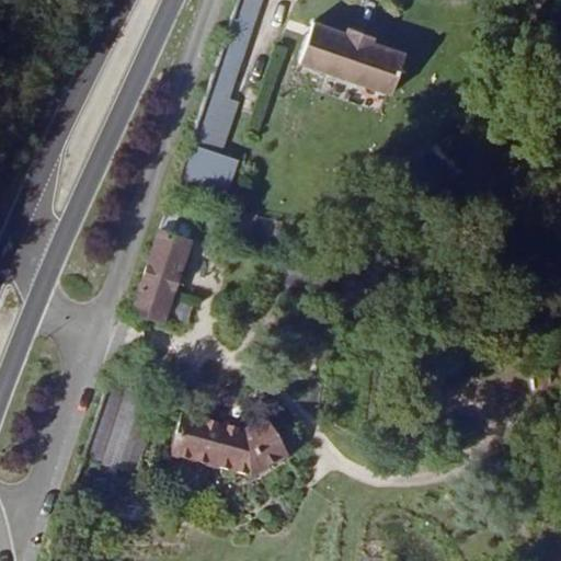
[(238,103),(225,99),(258,0),(238,0),(190,145),(220,156),(238,103)]
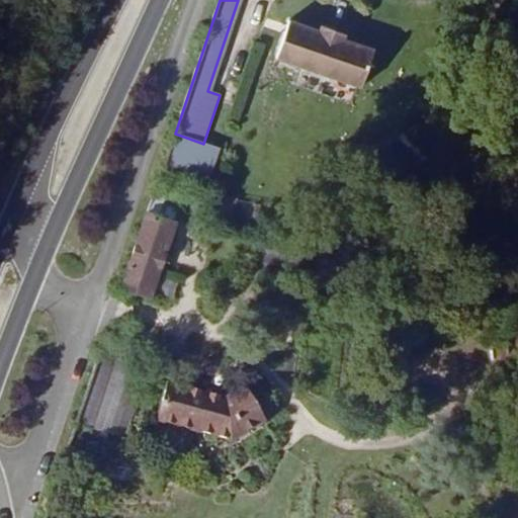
[(320,31),(289,20),(276,59),(360,88),(373,50),(344,39),(345,35),(321,26),(320,31)]
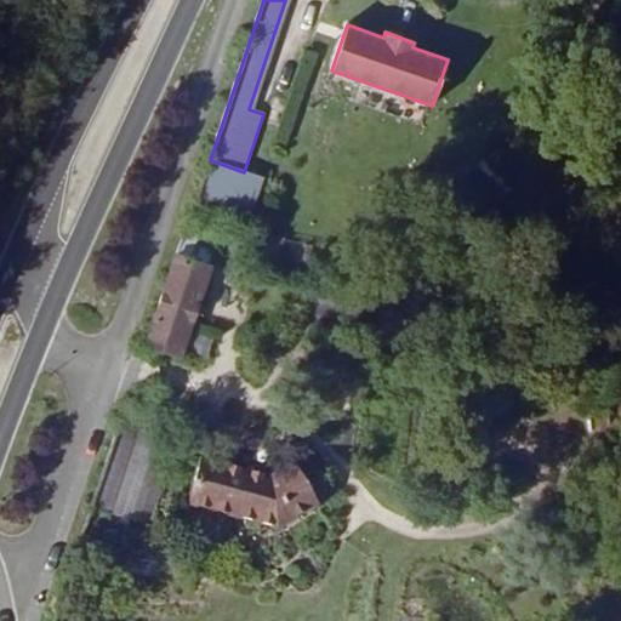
[(210,160),(193,208),(248,224),(263,178),(244,172),(210,160)]
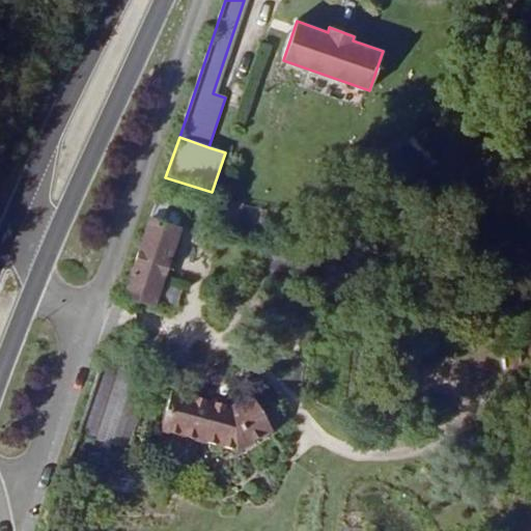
[(158,199),(151,218),(178,226),(184,207),(158,199)]
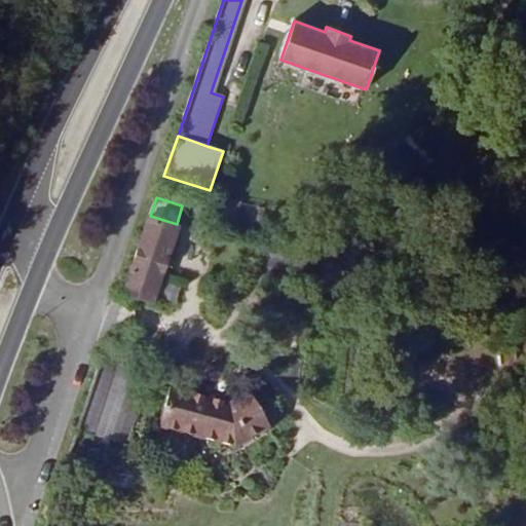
[(159,279),(179,225),(177,224),(150,216),(123,293),(152,302),(154,295),(176,302),(181,288),(159,279)]
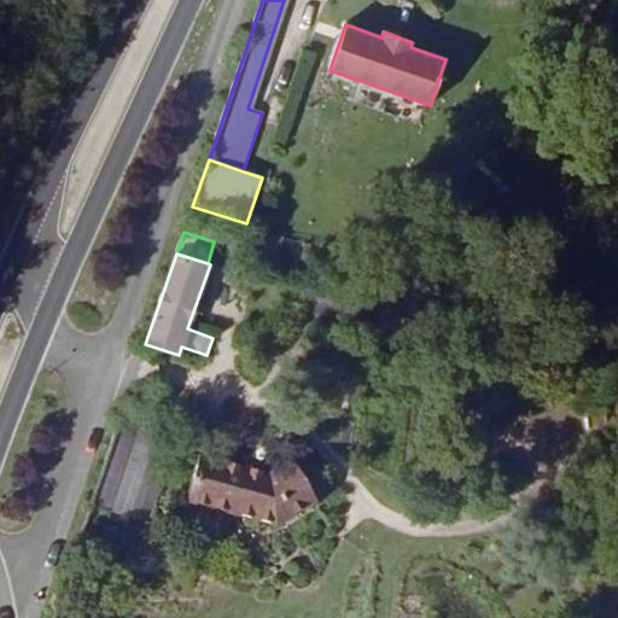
[(118,421),(91,507),(149,523),(178,438),(118,421)]
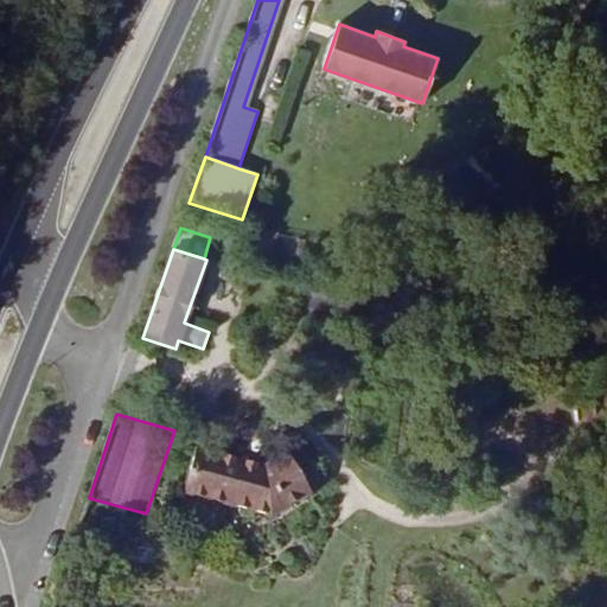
[(266,468),(197,449),(185,492),(272,517),(311,494),(288,454),(266,468)]
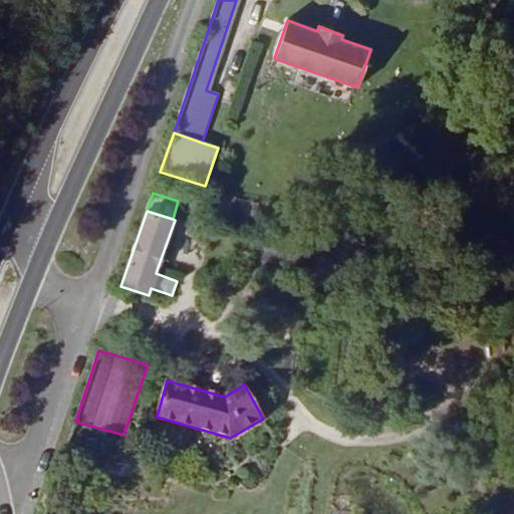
[(91,456),(90,475),(155,478),(155,457),(91,456)]
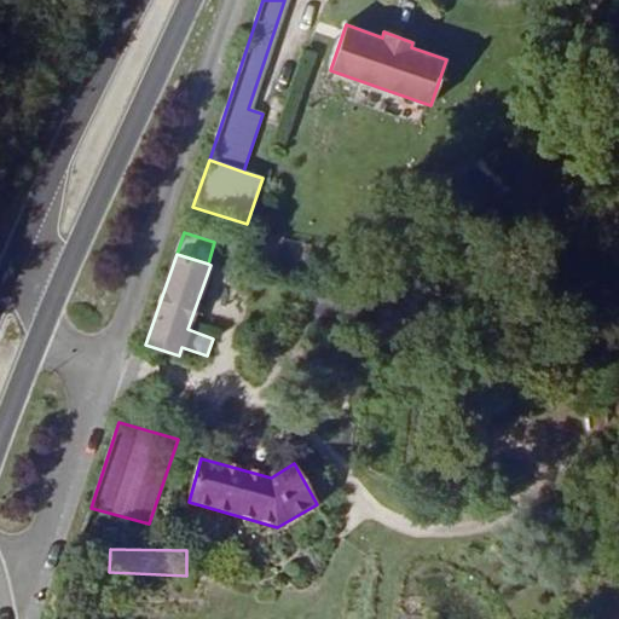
All buildings are outlined.
